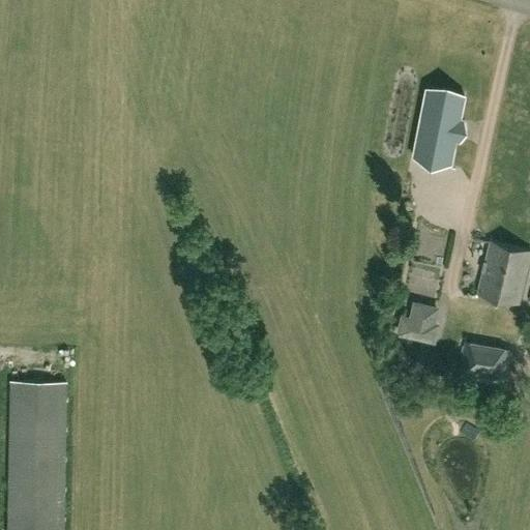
[(459,120),(464,95),(428,88),(414,155),(450,163),(455,136),(462,137),(465,122),(459,120)]
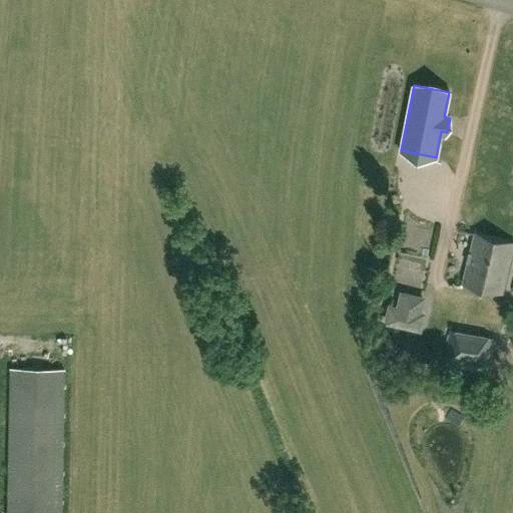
[(512,247),(512,241),(475,232),(463,283),(502,293),(512,247)]
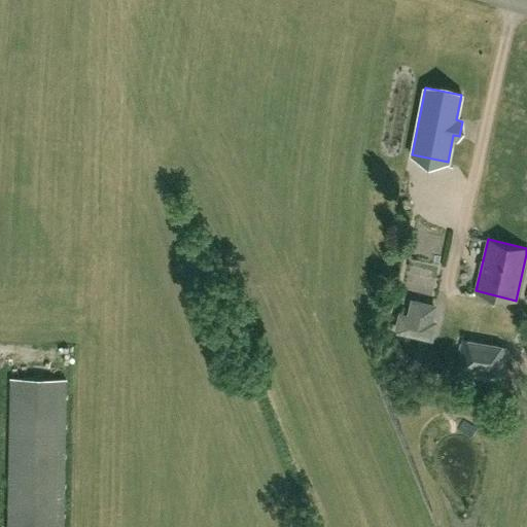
[(394,331),(433,341),(438,320),(434,319),(437,304),(412,297),(408,314),(399,312),(394,331)]
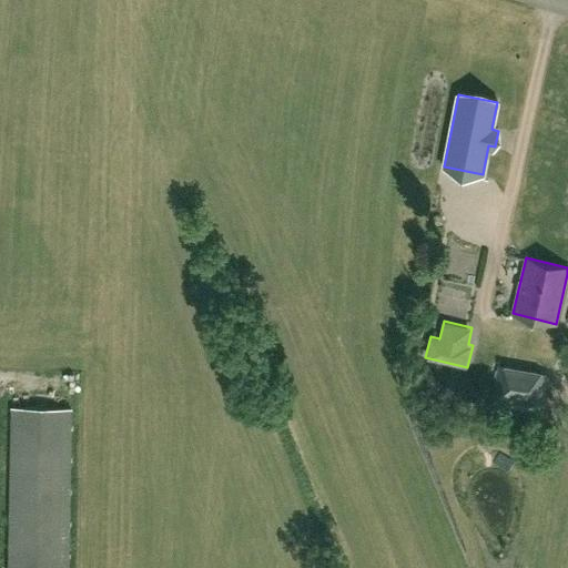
[(547,374),(498,365),(492,403),(540,412),(547,374)]
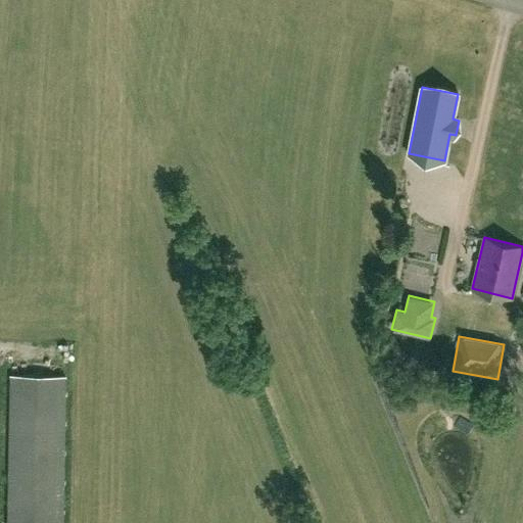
[(62,522),(65,375),(11,374),(8,522),(62,522)]
